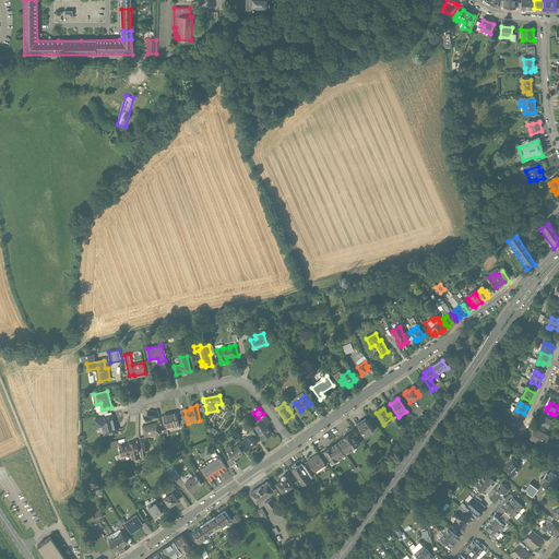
[(513,417),(521,420),(521,421),(524,414),(516,411),(514,413),(512,412),(510,416),(513,417)]
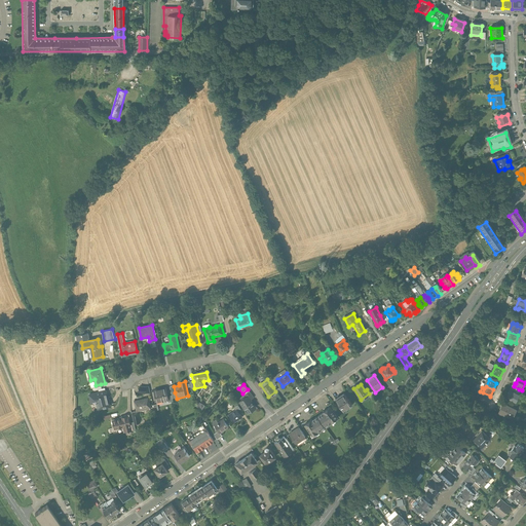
[(165,387),(154,390),(157,404),(168,401),(167,397),(165,387)]
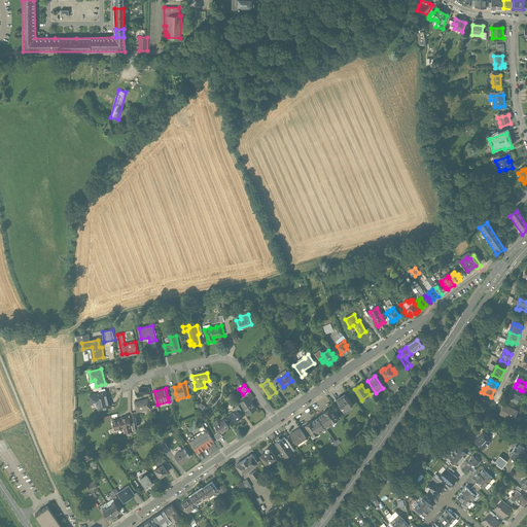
[(107,399),(105,392),(90,395),(92,401),(97,400),(100,410),(109,408),(108,399),(107,399)]
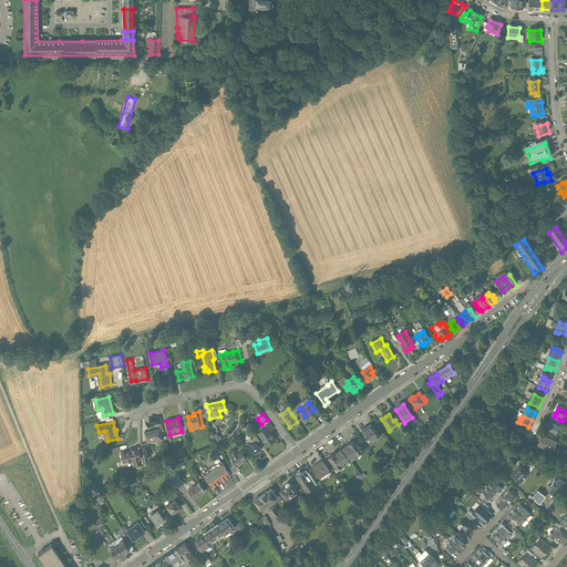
[(549,425),(545,433),(556,437),(559,430),(555,428),(556,426),(550,423),(549,425)]
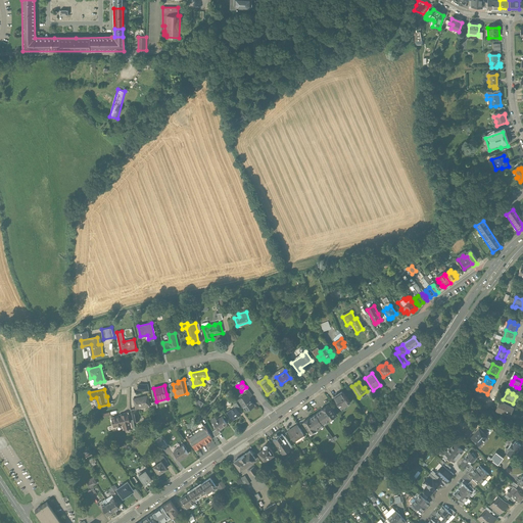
[(245,395),(238,400),(246,412),(254,406),(249,398),(249,397),(247,394),(245,395)]
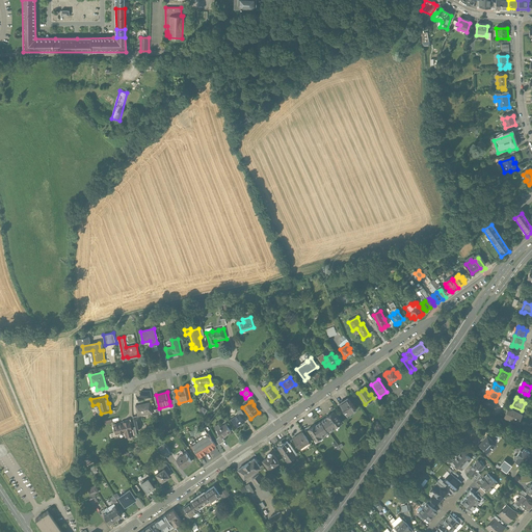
[(340,406),(345,415),(348,419),(356,413),(348,401),(340,406)]
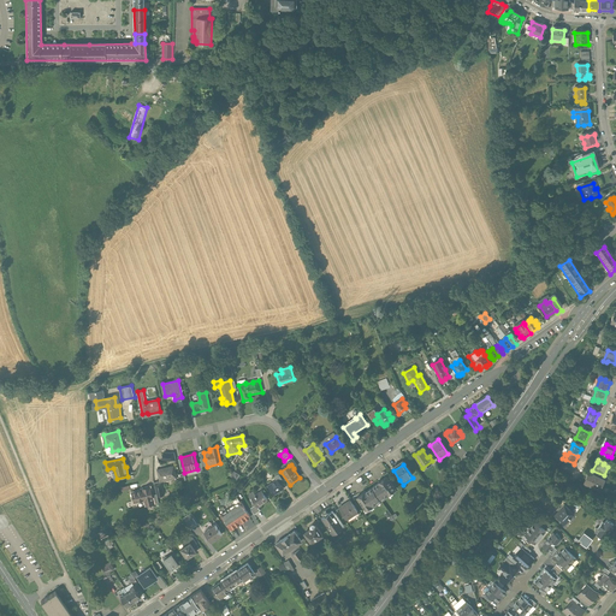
[(173,467),(157,471),(159,483),(176,479),(173,467)]
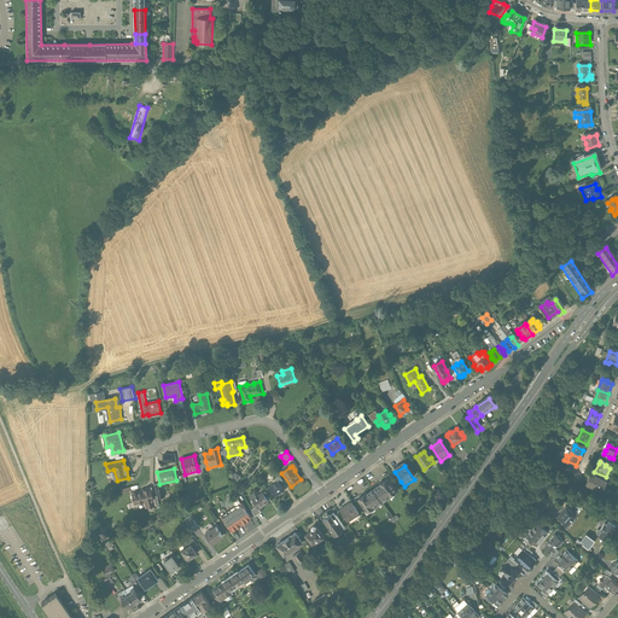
[(373,491),(382,503),(386,500),(386,501),(390,499),(389,499),(394,495),(394,496),(397,494),(388,479),(379,487),(373,491)]
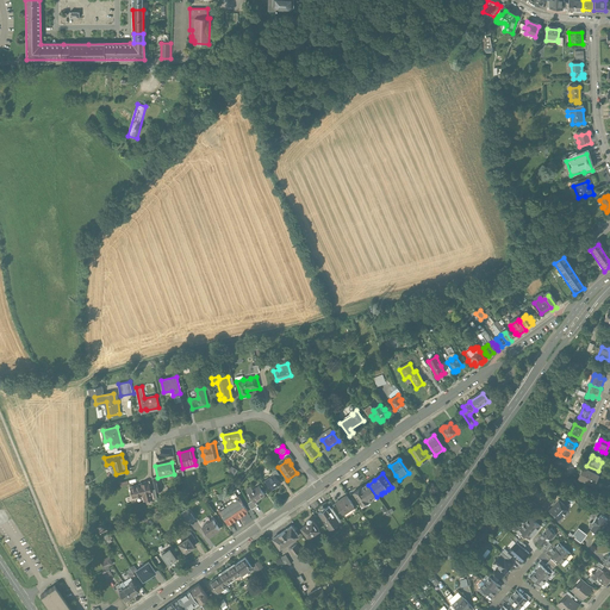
[(584,473),(578,485),(579,485),(586,489),(586,486),(593,490),(595,490),(599,480),(584,473)]
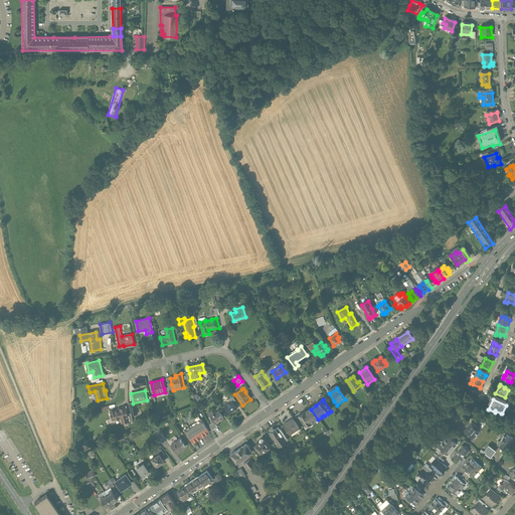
[(233,404),(232,402),(224,407),(229,414),(236,408),(233,404)]
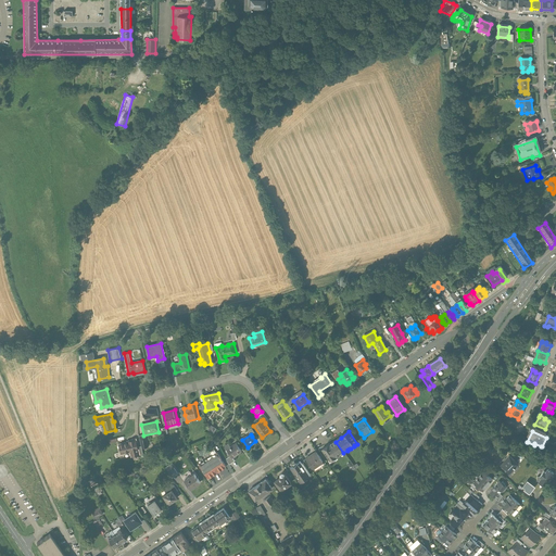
[(130,441),(118,444),(121,454),(131,452),(133,456),(139,454),(136,439),(130,440),(130,441)]
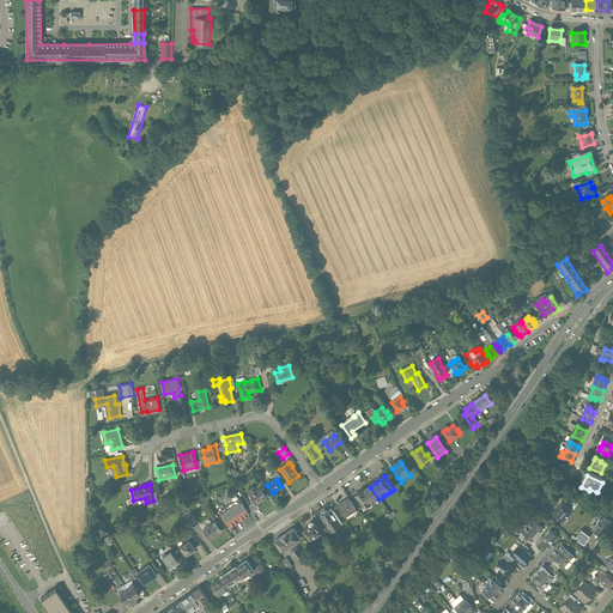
[(378,499),(370,487),(364,491),(364,490),(360,492),(362,492),(354,497),(364,510),(368,508),(368,507),(371,504),(371,505),(375,503),(374,502),(378,499)]
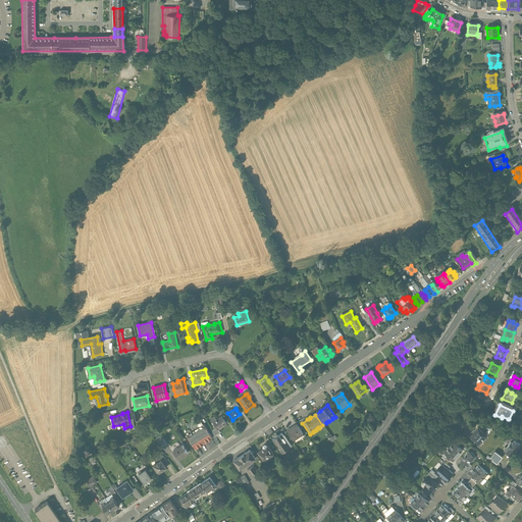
[(217,422),(214,424),(217,428),(218,430),(222,427),(221,427),(226,423),(221,416),(216,420),(216,421),(217,422)]
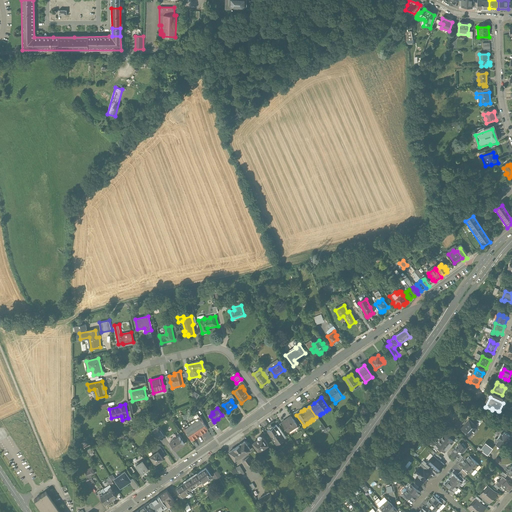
[(183,429),(192,442),(199,437),(202,435),(202,434),(208,430),(207,429),(202,422),(203,422),(200,417),(196,420),(195,419),(187,425),(188,426),(183,429)]
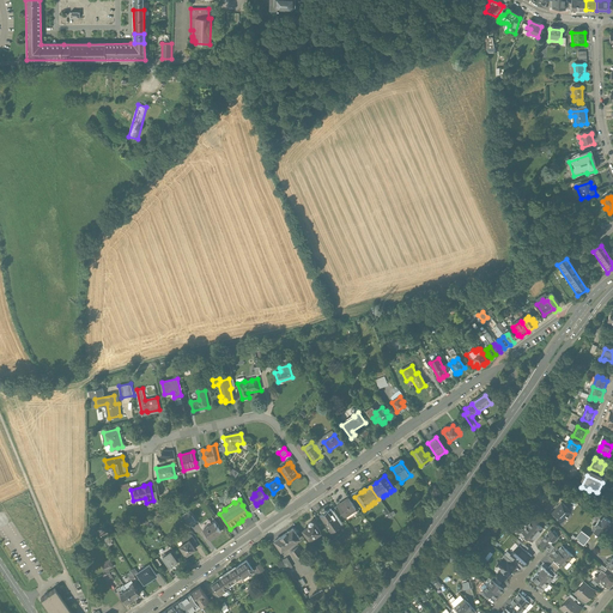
[(345,503),(338,508),(345,517),(354,510),(347,499),(344,502),(345,503)]
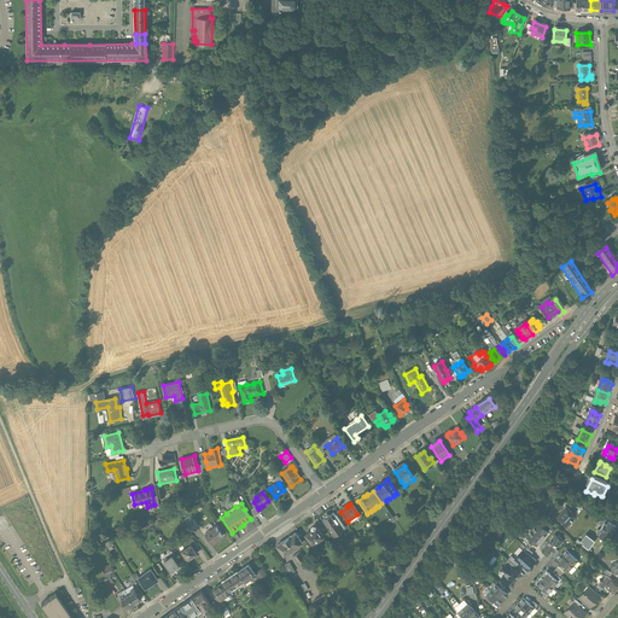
[(261,513),(258,509),(257,507),(250,511),(255,517),(261,513)]
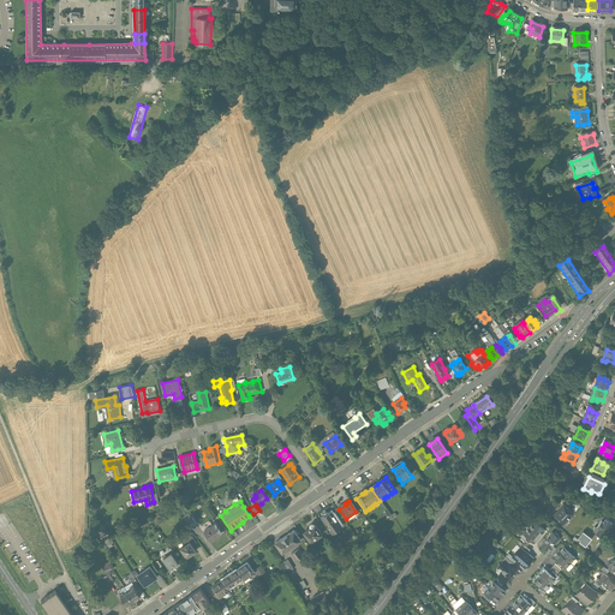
[(562,506),(553,518),(563,526),(569,520),(569,519),(573,515),(562,506)]
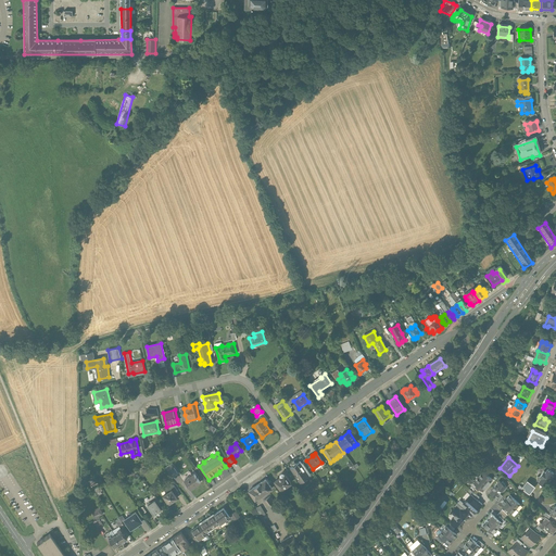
[(498,468),(502,464),(497,459),(493,464),(498,468)]
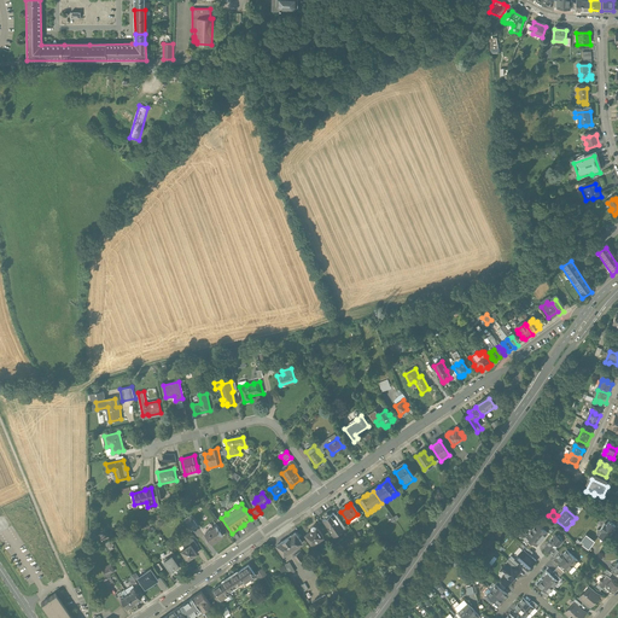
[(333,514),(322,522),(333,537),(344,530),(336,517),(333,514)]
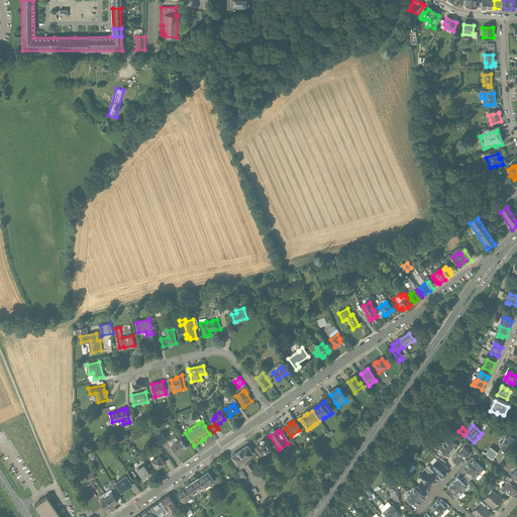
[(501,449),(506,453),(509,449),(510,447),(515,440),(509,437),(507,440),(504,445),(501,449)]
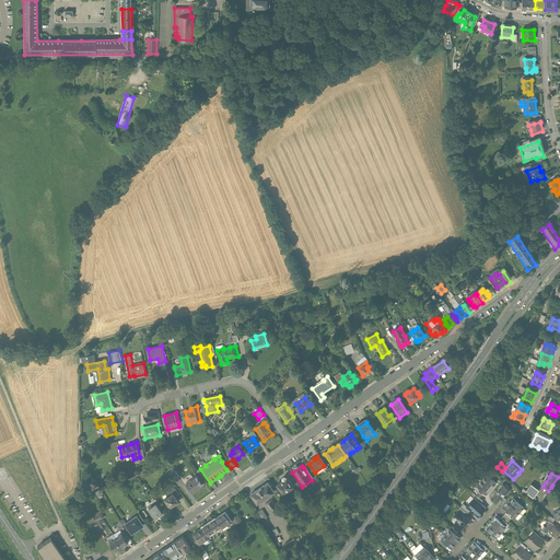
[(175,475),(171,478),(175,485),(181,481),(175,475)]
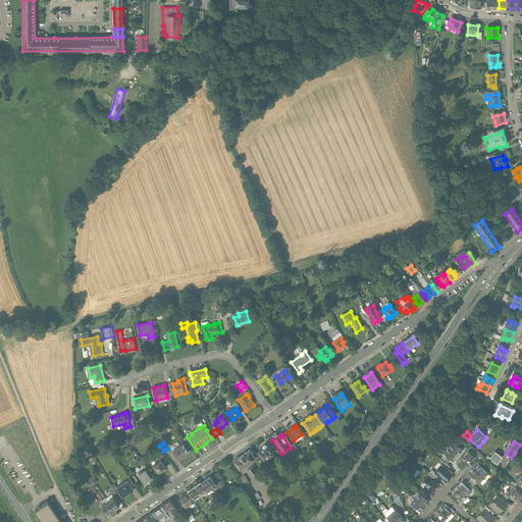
[(449,450),(458,457),(462,452),(454,445),(452,448),(452,447),(449,450)]
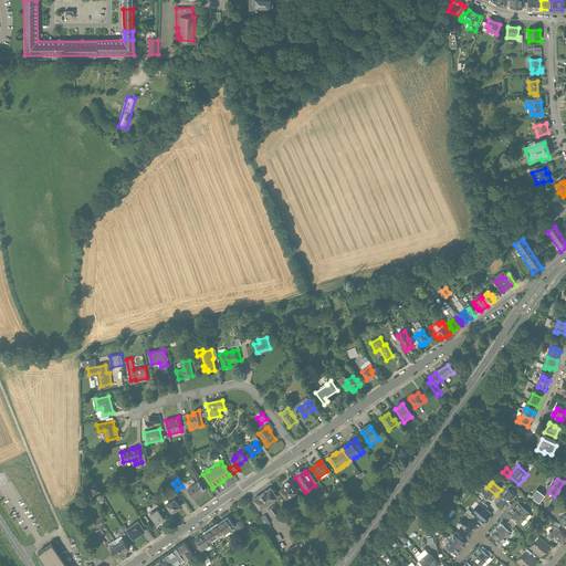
[(296,493),(290,484),(289,484),(289,483),(287,483),(286,483),(285,483),(285,484),(285,485),(285,486),(286,486),(280,491),(286,500),(296,493)]
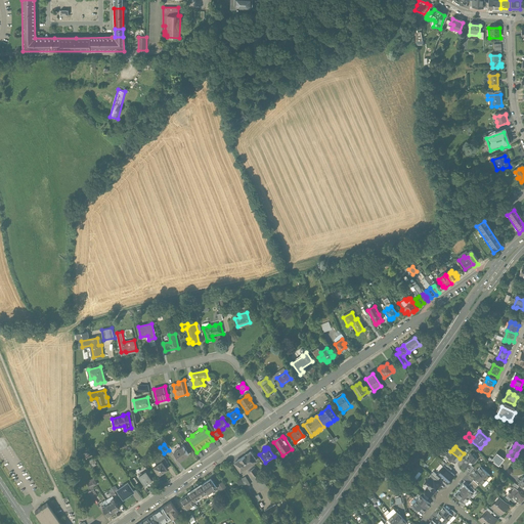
[(184,448),(174,454),(179,464),(189,456),(184,448)]
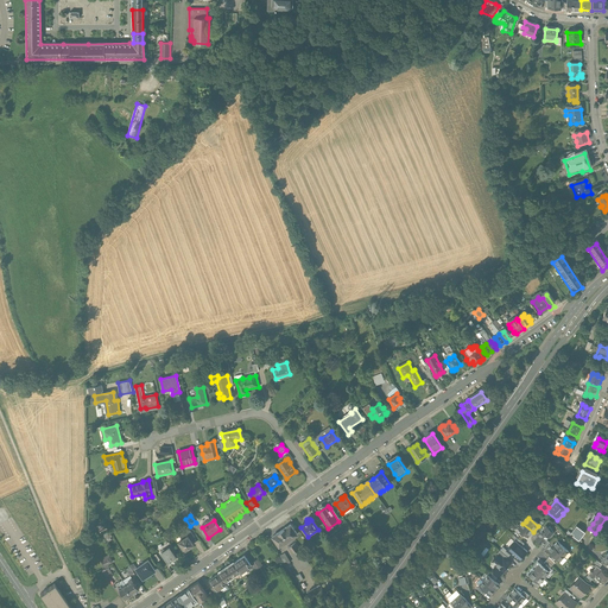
[(533,532),(523,524),(520,527),(518,531),(527,539),(533,532)]
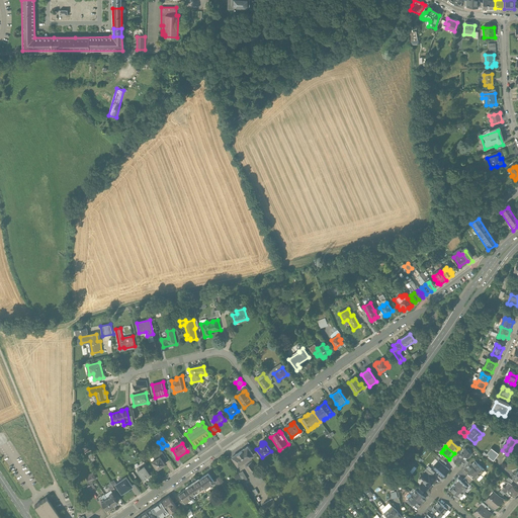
[(253,456),(248,447),(232,458),(238,466),(253,456)]
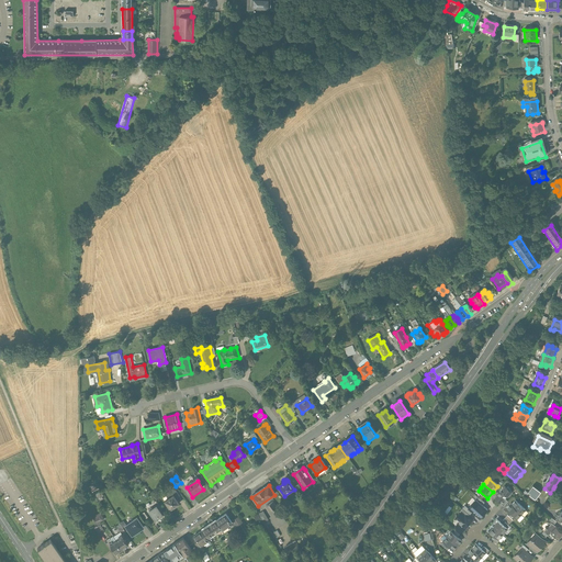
[(541,492),(534,486),(528,493),(530,494),(530,496),(529,497),(535,501),(535,499),(536,499),(541,492)]
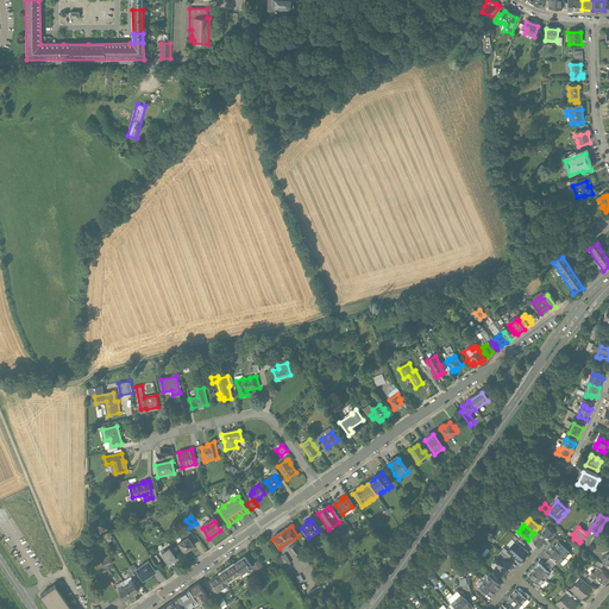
[(542,546),(544,547),(547,542),(554,535),(553,532),(551,529),(548,532),(547,529),(535,541),(541,547),(542,546)]
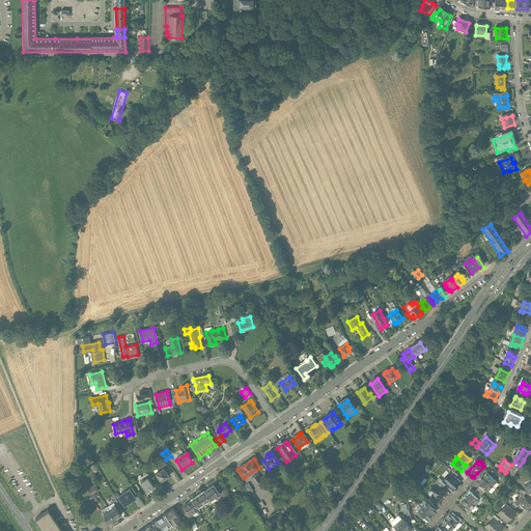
[(160,472),(157,474),(161,481),(169,476),(165,471),(164,469),(160,472)]
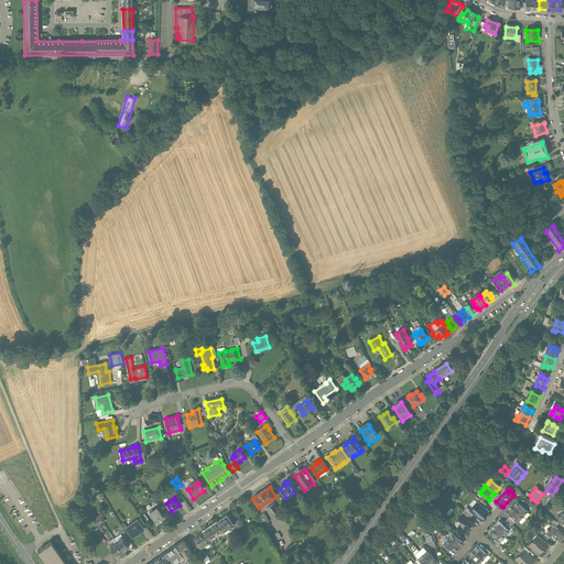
[(470,512),(469,512),(474,516),(481,522),(489,513),(484,509),(486,506),(483,503),(481,501),(479,503),(478,503),(470,512)]
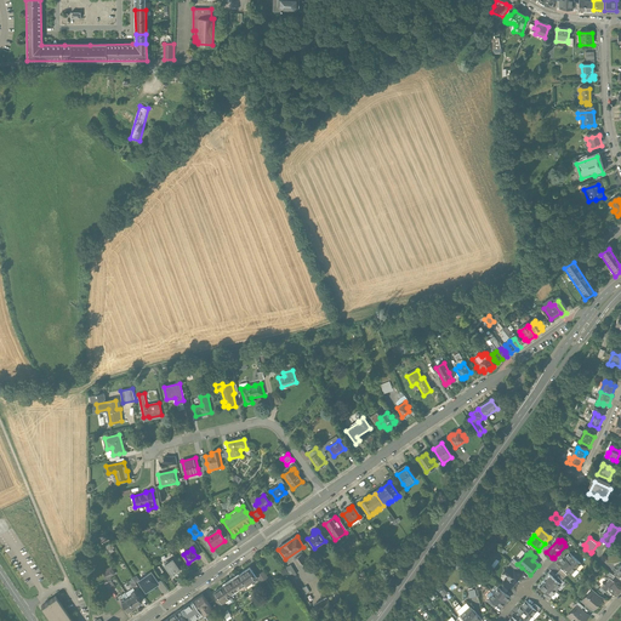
[(565,559),(576,569),(581,564),(569,554),(565,559)]
